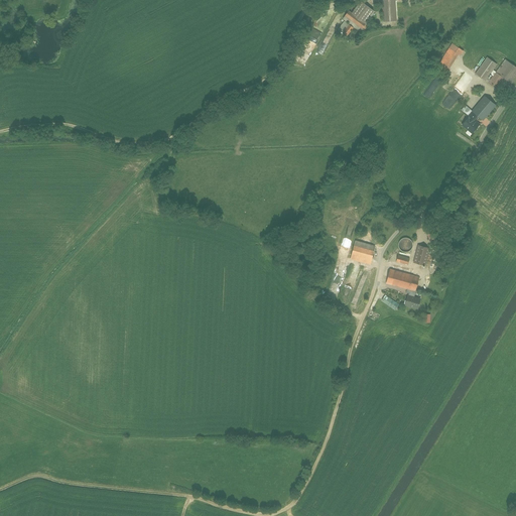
[(397,18),(396,0),(384,0),(386,19),(397,18)]
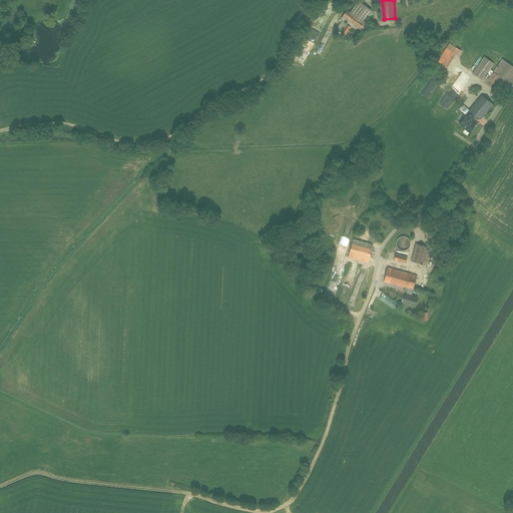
[(335,29),(344,36),(352,25),(358,30),(372,12),(358,1),(349,13),(345,10),(340,15),(343,18),(335,29)]
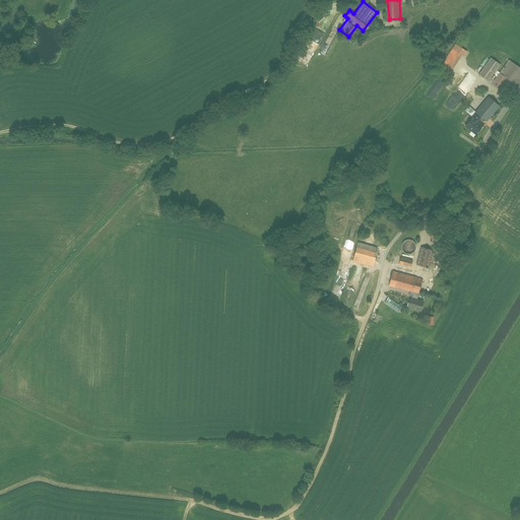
[(307,64),(321,39),(313,35),(305,49),(309,51),(304,62),(307,64)]
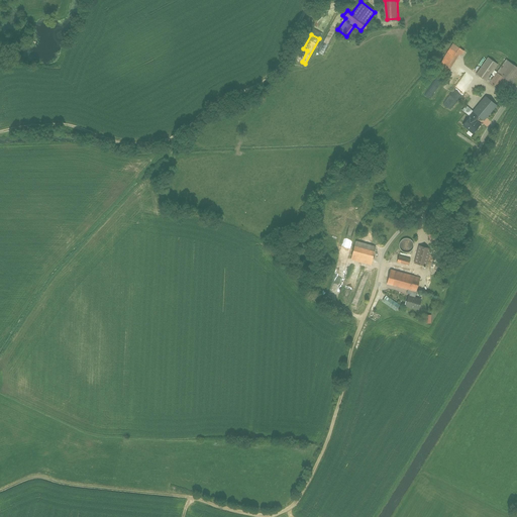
[(463,50),(452,44),(438,67),(449,74),(457,62),(463,50)]
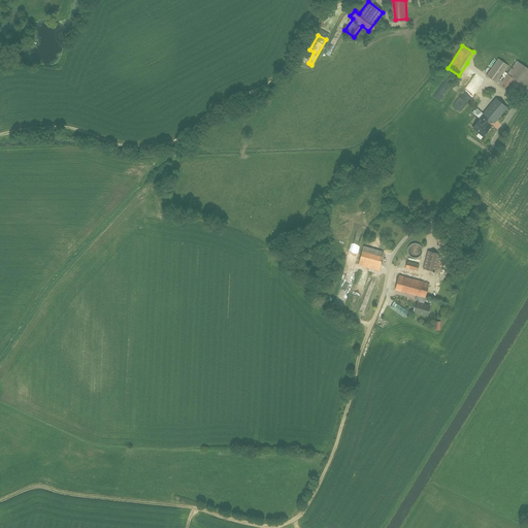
[(489,73),(497,79),(508,66),(500,60),(489,73)]
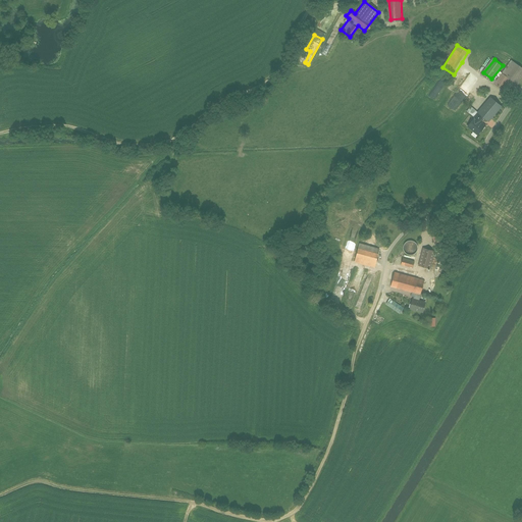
[(521,73),(521,66),(512,59),(496,83),(504,88),(511,76),(517,81),(521,73)]
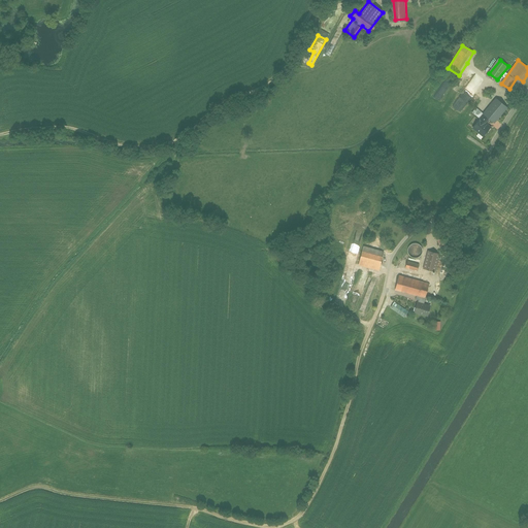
[(467,69),(454,91),(460,95),(474,72),(467,69)]
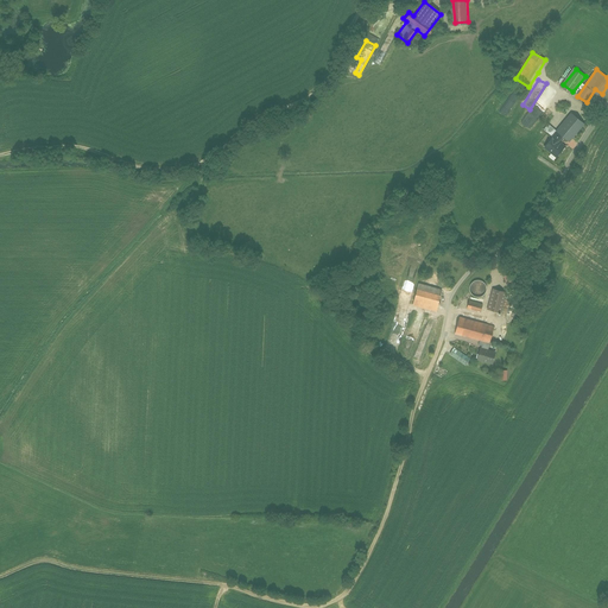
[(555,109),(565,116),(570,108),(559,101),(555,109)]
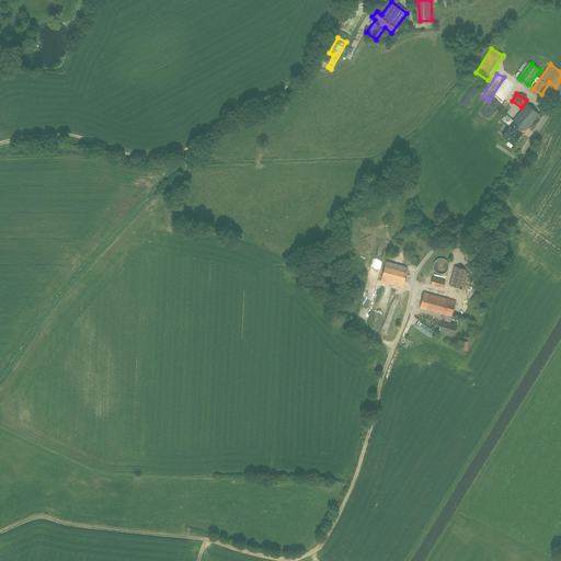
[(491,100),(482,110),(491,116),(500,106),(491,100)]
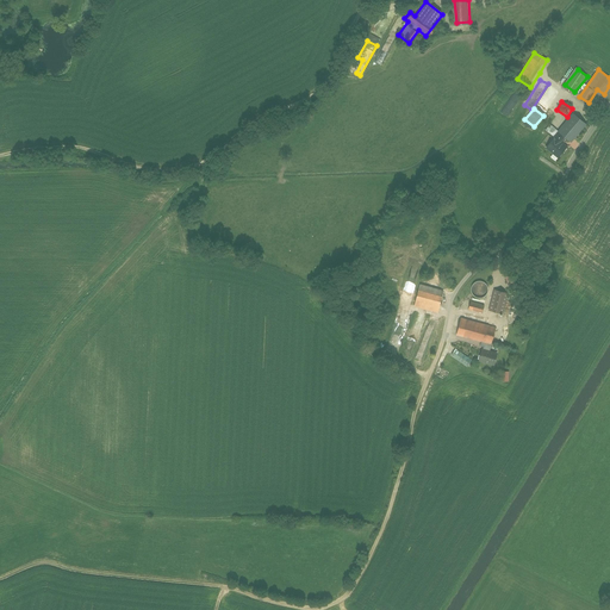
[(547,145),(560,156),(568,145),(561,141),(566,135),(572,139),(586,122),(573,112),(561,129),(553,123),(548,131),(554,136),(547,145)]
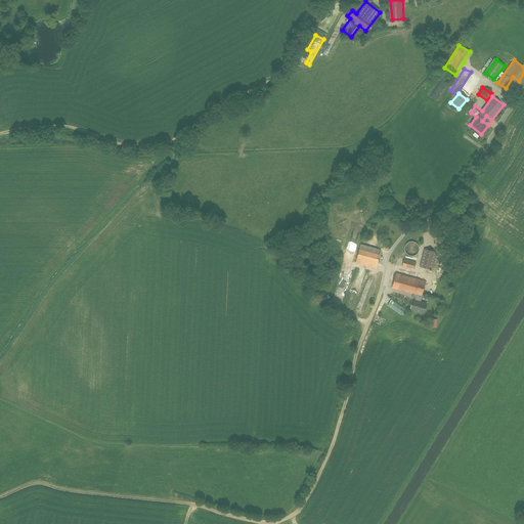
[(418,249),(419,248),(418,247),(418,245),(418,244),(417,243),(416,243),(415,242),(412,242),(411,241),(410,242),(409,242),(408,243),(407,243),(406,244),(405,246),(405,247),(405,248),(405,249),(405,250),(406,251),(407,252),(408,253),(409,254),(410,254),(411,254),(413,254),(415,254),(416,253),(417,252),(418,251),(418,250),(418,249)]
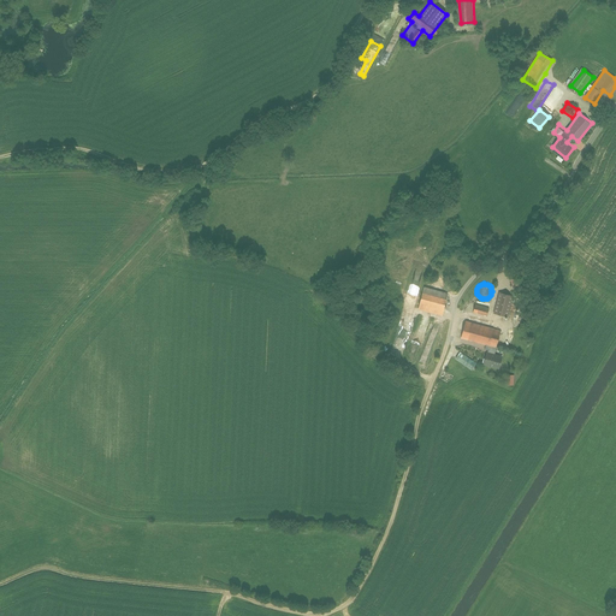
[(445,289),(421,285),(418,308),(442,312),(445,289)]
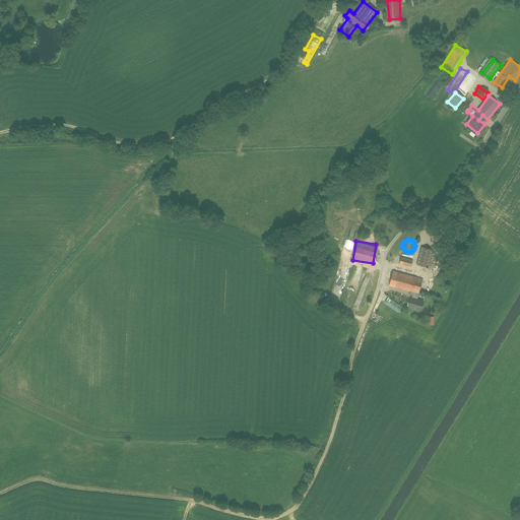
[(423,245),(416,263),(427,266),(433,249),(423,245)]
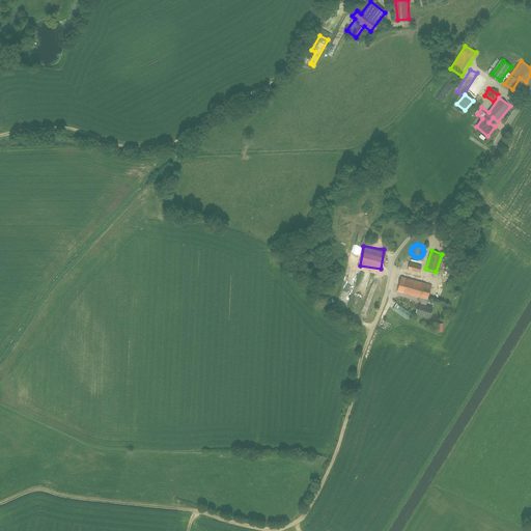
[(408,269),(420,272),(422,264),(410,262),(408,269)]
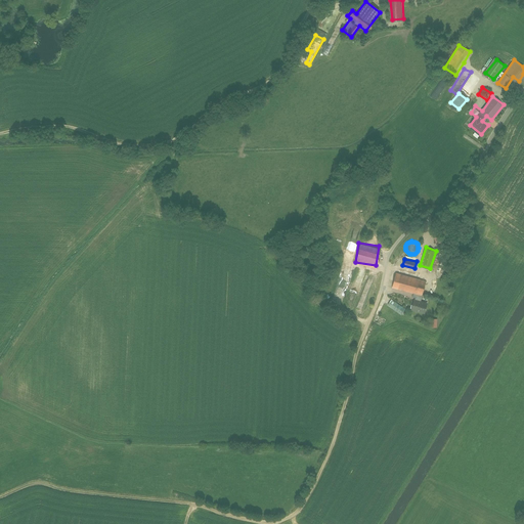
[(348,276),(352,265),(344,262),(340,273),(348,276)]
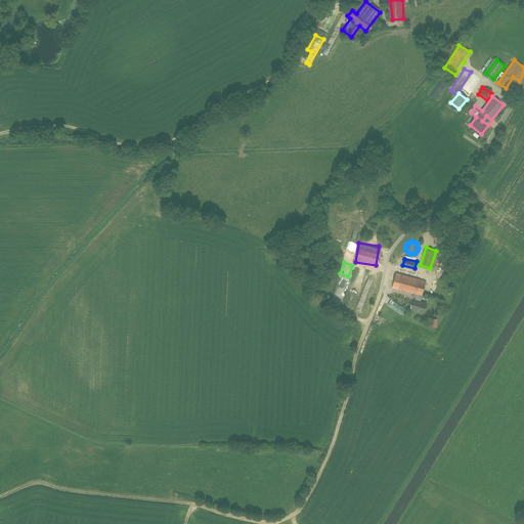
[(394,272),(392,288),(423,294),(425,278),(394,272)]
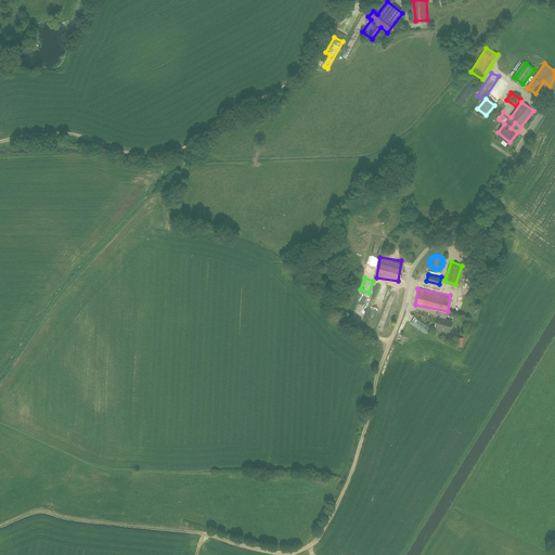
[(412,325),(422,332),(427,325),(417,318),(412,325)]
